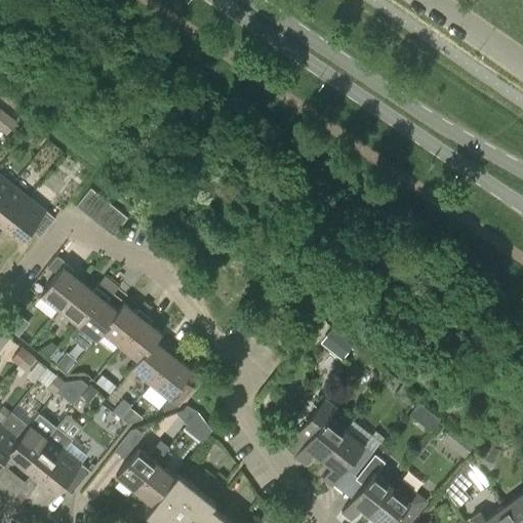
[(0,109),(0,128),(1,130),(11,118),(4,113),(0,109)]
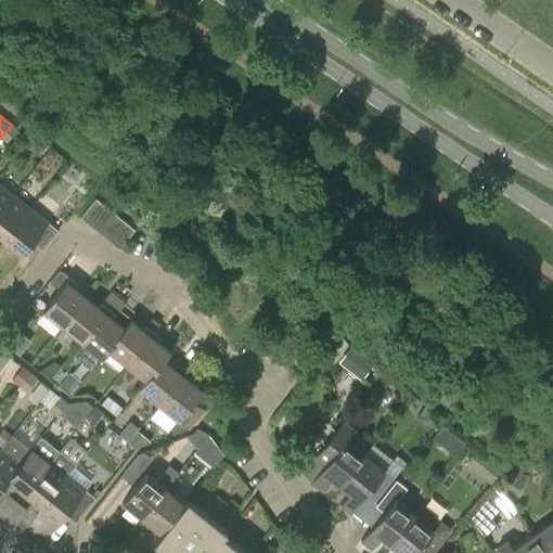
[(20,131),(12,125),(1,138),(9,144),(20,131)]
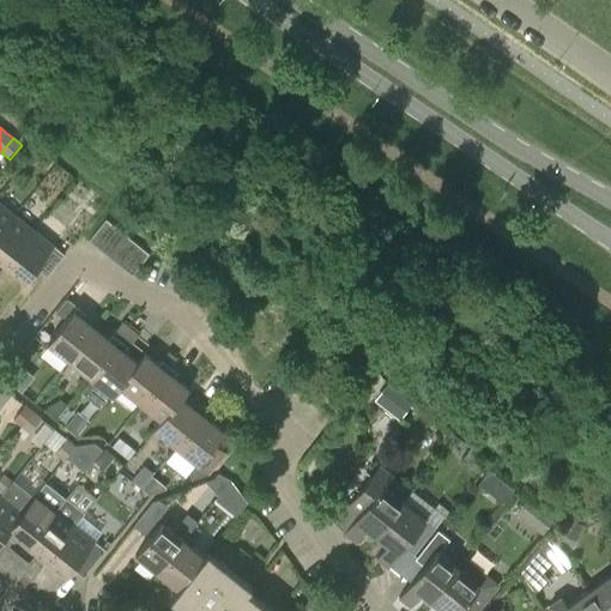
[(41,165),(46,170),(53,163),(48,158),(41,165)]
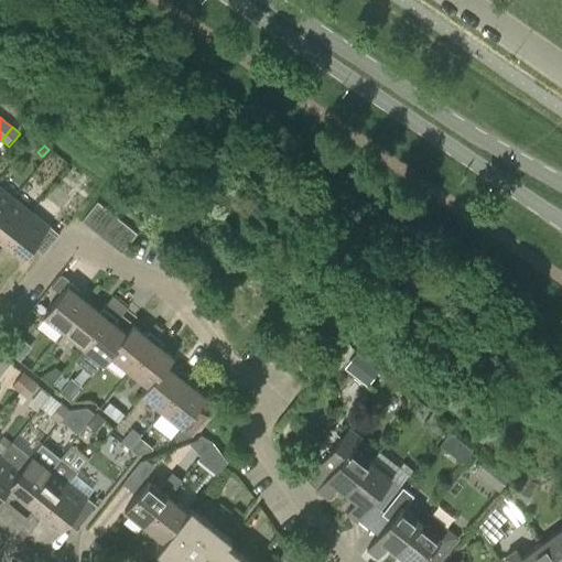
[(0,218),(15,200),(0,186),(0,218)]
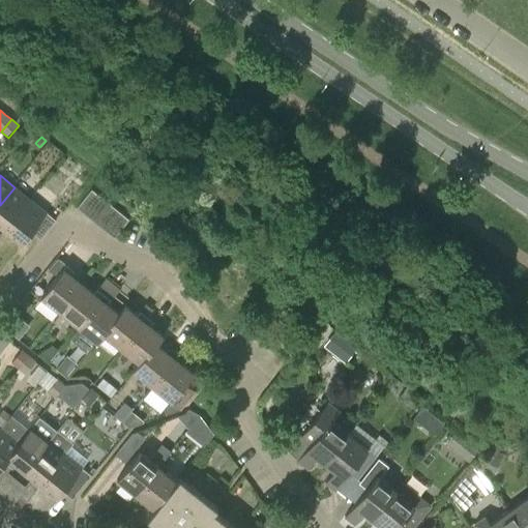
[(15,187),(0,205),(0,226),(6,232),(31,201),(15,187)]
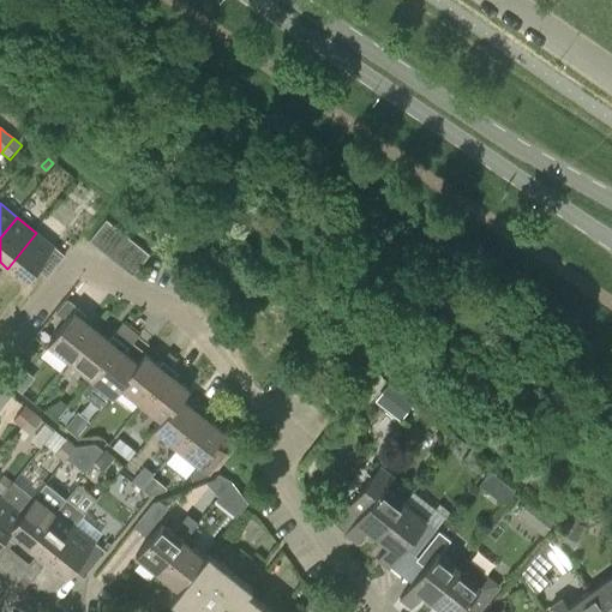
[(51,217),(37,233),(36,233),(7,269),(27,285),(37,271),(49,280),(67,257),(60,251),(72,237),(51,217)]
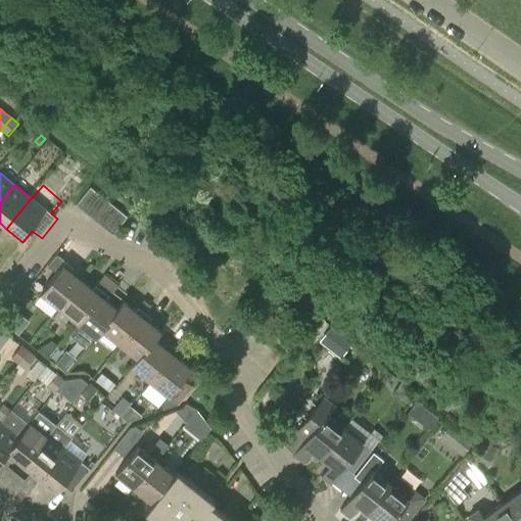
[(77,207),(86,215),(101,196),(92,189),(77,207)]
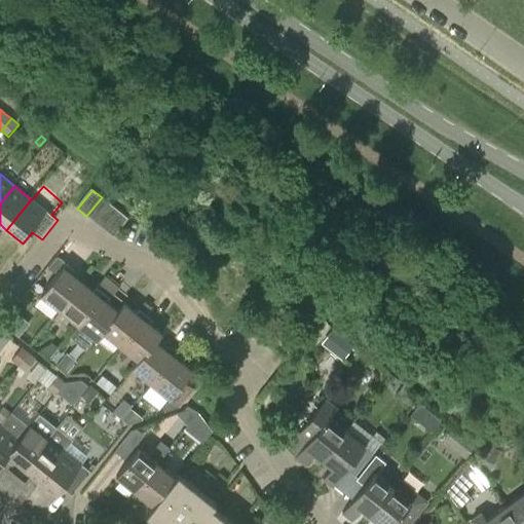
[(96,223),(111,204),(102,197),(86,216),(96,223)]
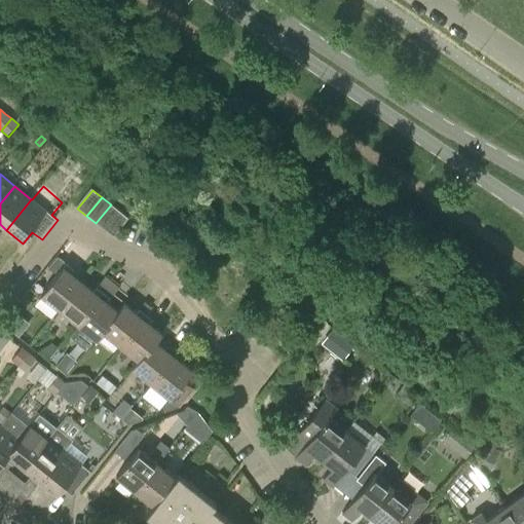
[(111,204),(96,223),(105,231),(120,213),(111,204)]
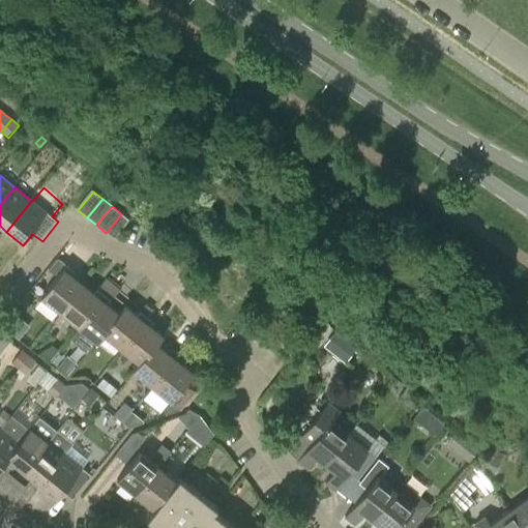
[(130,222),(121,214),(106,233),(115,240),(130,222)]
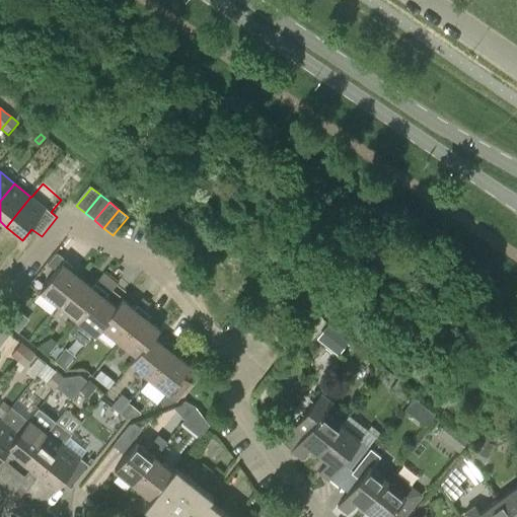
[(42,292),(60,307),(82,280),(71,271),(74,267),(66,261),(42,292)]
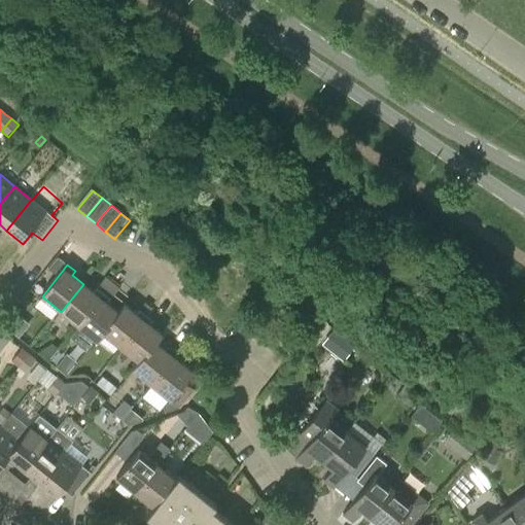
[(95,292),(83,284),(61,312),(79,326),(104,294),(113,283),(106,278),(95,292)]
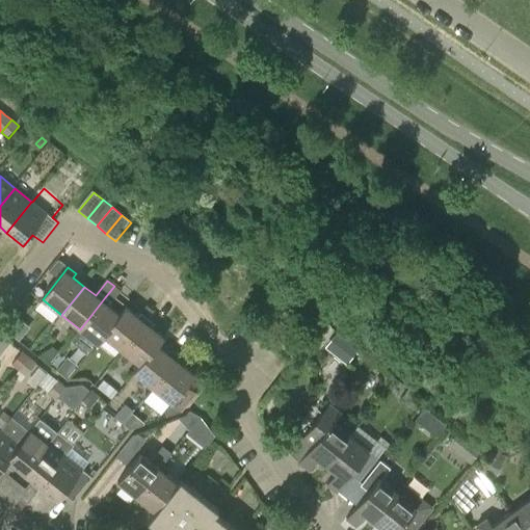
[(121,316),(120,315),(109,307),(122,292),(114,286),(105,297),(80,329),(87,336),(80,344),(89,351),(96,342),(99,345),(105,337),(104,337),(121,316)]
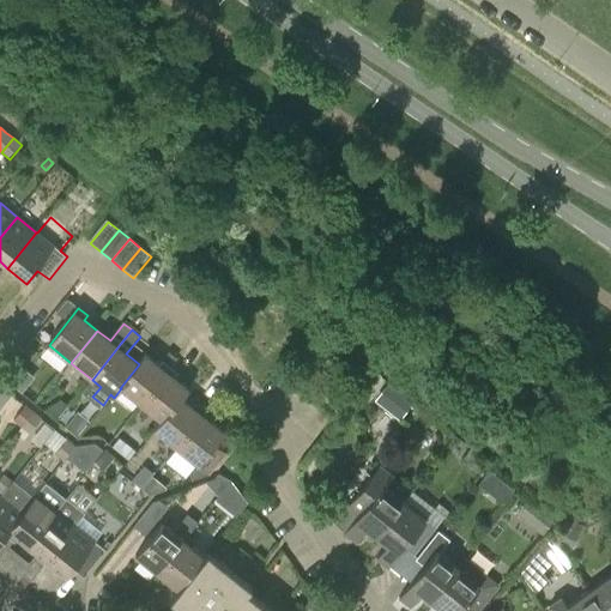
[(120,388),(121,388),(141,405),(171,368),(163,362),(159,366),(145,355),(138,363),(139,364),(120,388)]
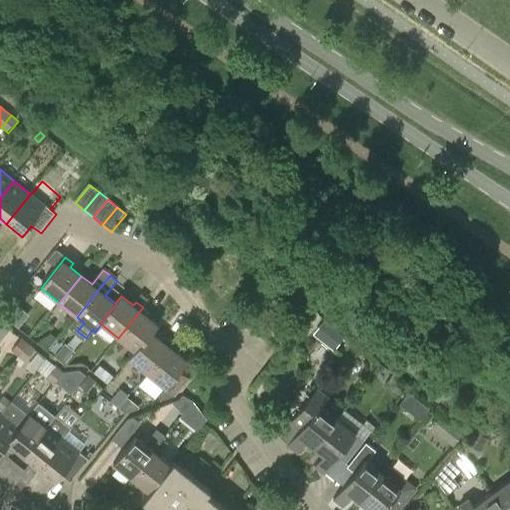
[(143,307),(118,338),(135,351),(136,352),(152,333),(153,333),(159,326),(147,316),(150,313),(143,307)]
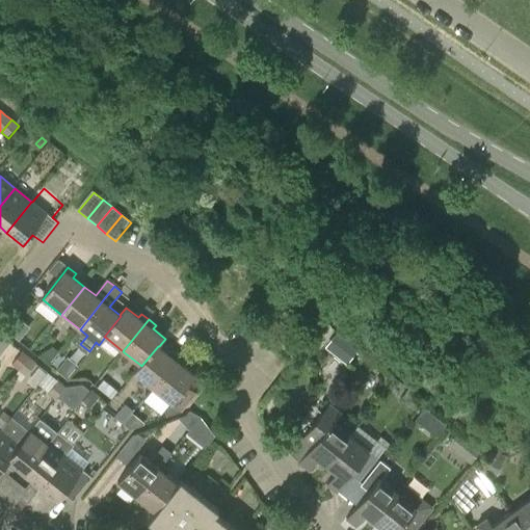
[(321,334),(316,339),(320,343),(325,337),(321,334)]
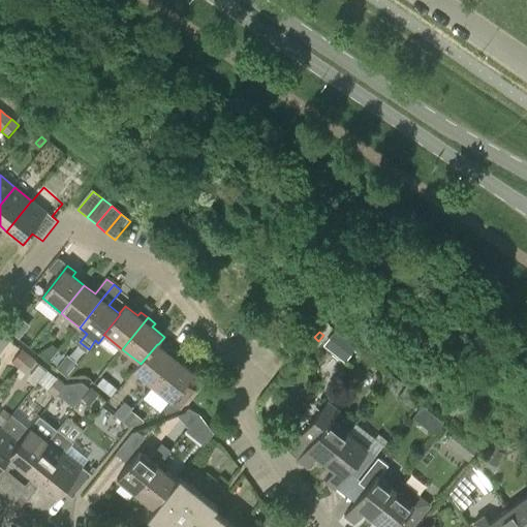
[(358,348),(337,332),(326,346),(345,363),(358,348)]
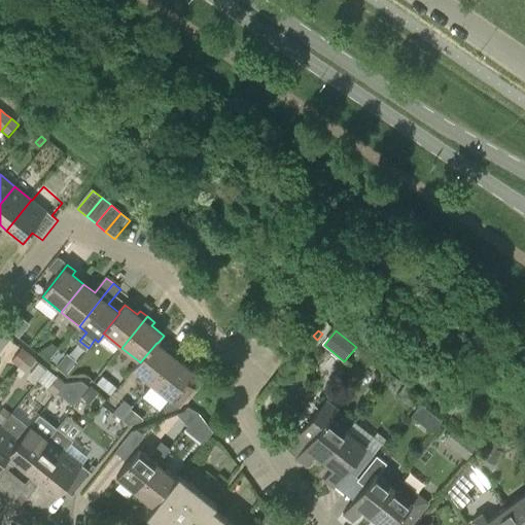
[(0,333),(0,354),(10,342),(0,333)]
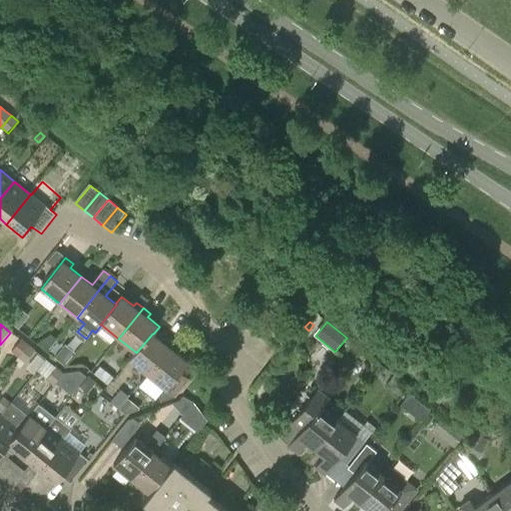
[(135,352),(129,360),(148,375),(173,344),(166,339),(163,343),(153,334),(152,334),(136,353),(135,352)]
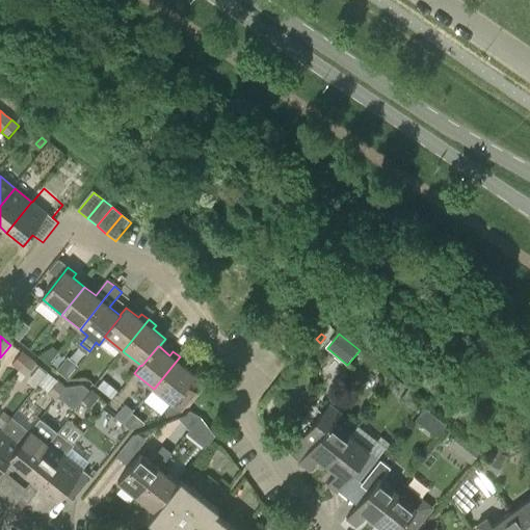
[(14,366),(20,371),(29,359),(23,353),(14,366)]
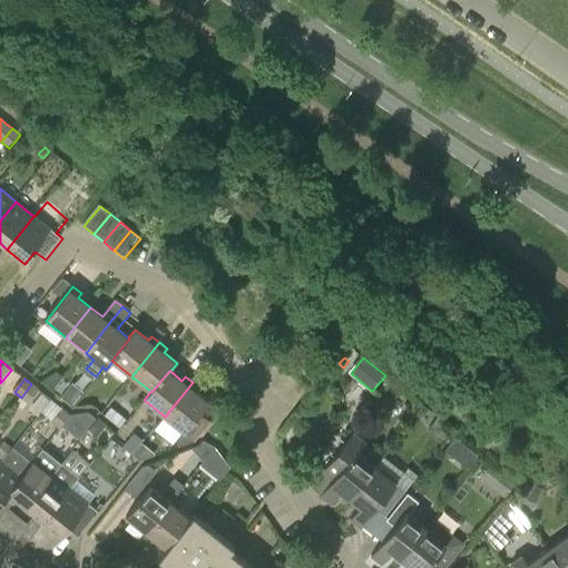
[(193,382),(165,417),(184,432),(179,438),(184,448),(196,441),(212,422),(201,413),(209,403),(196,392),(199,389),(193,382)]
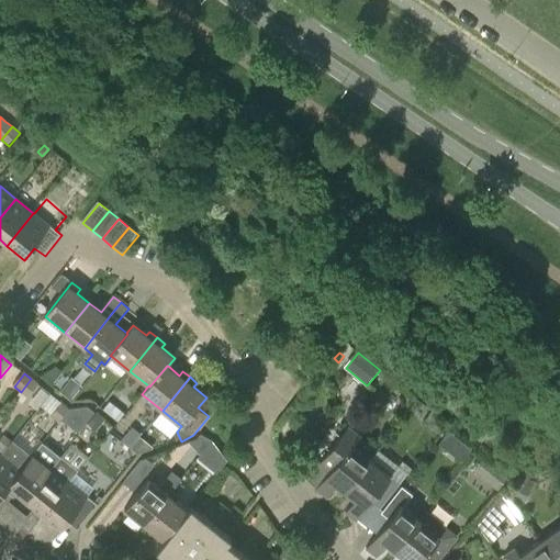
[(38,385),(31,379),(21,392),(29,399),(38,385)]
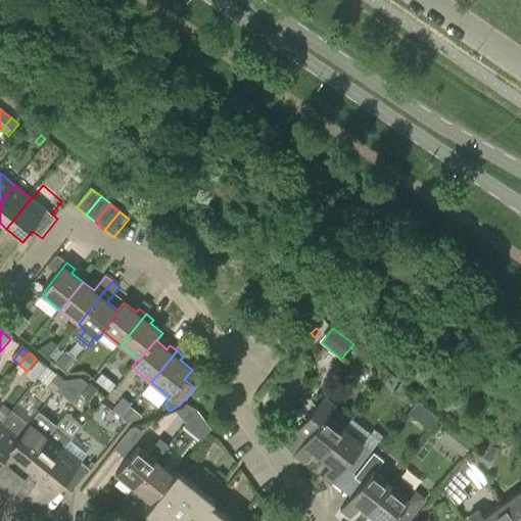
[(67,374),(78,361),(67,352),(57,366),(67,374)]
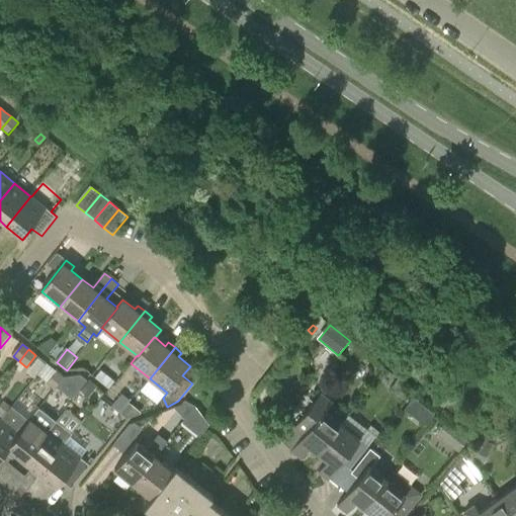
[(55,390),(65,378),(57,372),(48,384),(55,390)]
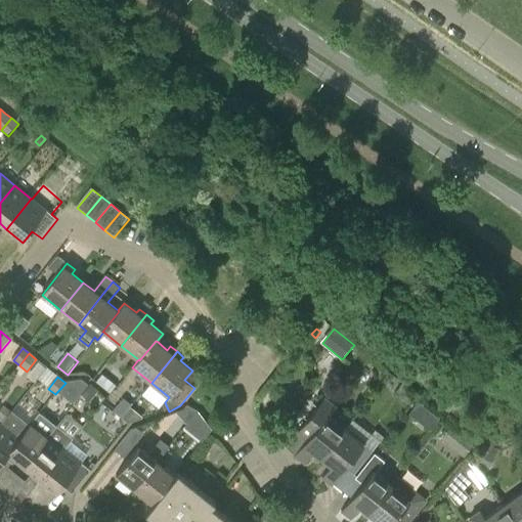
[(74,404),(89,385),(83,380),(66,383),(58,391),(74,404)]
